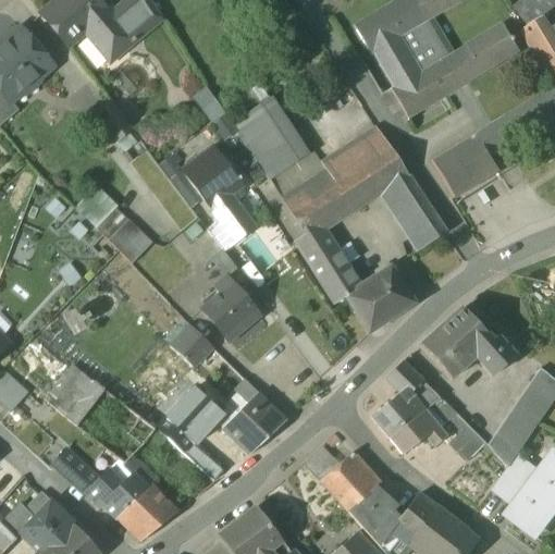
[(112,44),(120,53),(137,38),(113,11),(114,10),(109,3),(110,0),(63,0),(56,0),(42,11),(71,45),(91,26),(106,44),(112,44)]
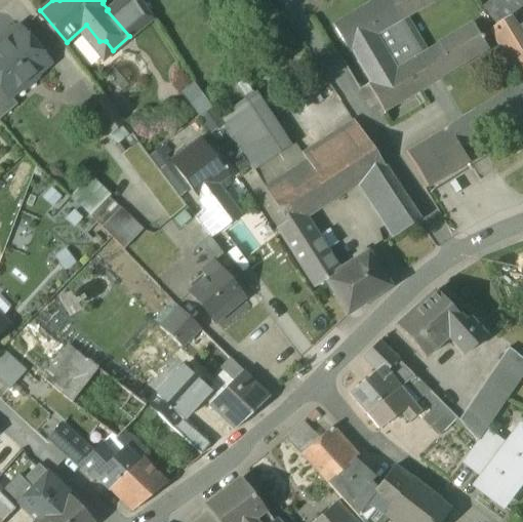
[(107,10),(129,36),(154,15),(143,0),(119,0),(108,9),(107,10)]
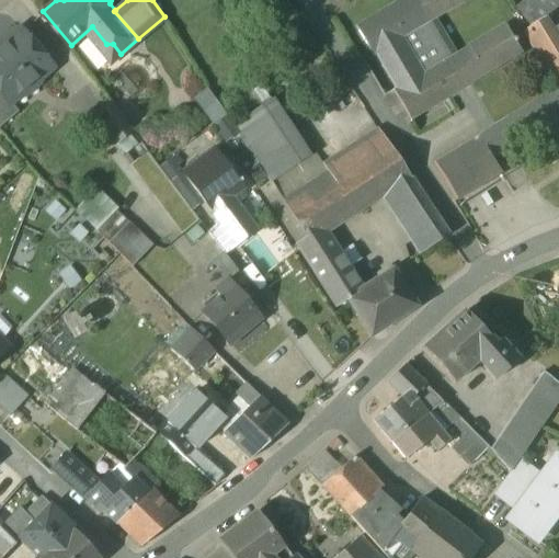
[(396,89),(411,116),(526,50),(509,23),(458,53),(436,15),(461,0),(398,0),(357,24),(374,52),(376,50),(398,88),(396,89)]
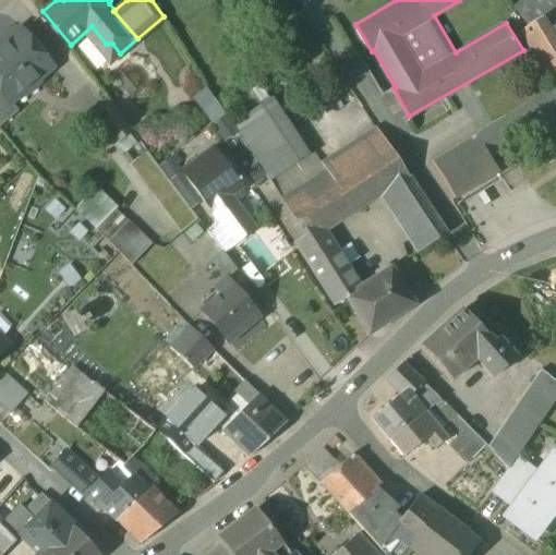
[(526,0),(518,7),(532,24),(555,5),(555,0),(526,0)]
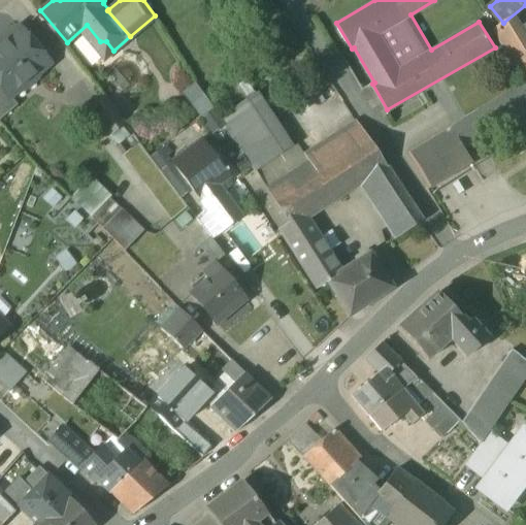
[(525,5),(503,23),(495,29),(525,77),(525,5)]
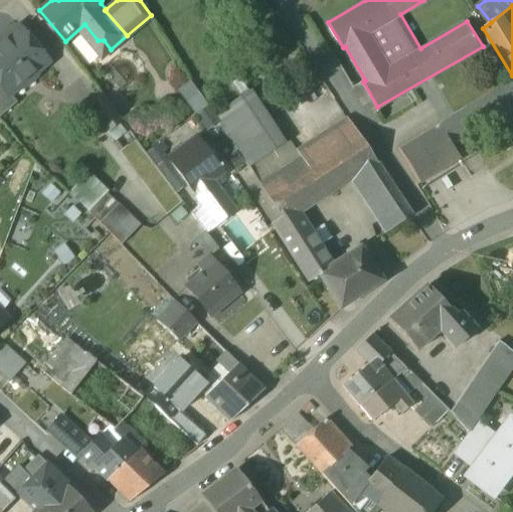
[(0,81),(9,93),(10,92),(21,83),(25,83),(37,73),(37,68),(49,59),(20,25),(8,35),(8,39),(0,46),(0,81)]
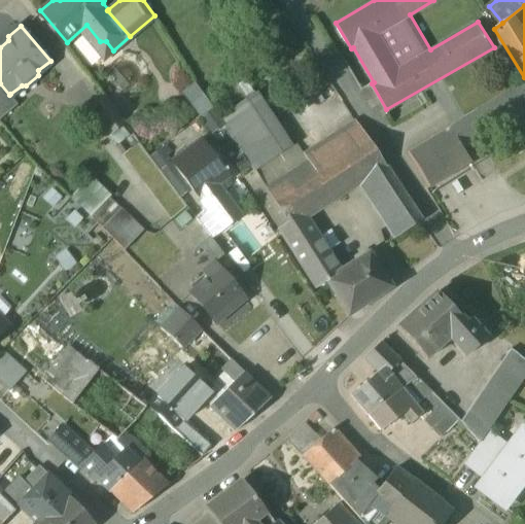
[(8,36),(0,43),(0,47),(8,40),(8,36)]
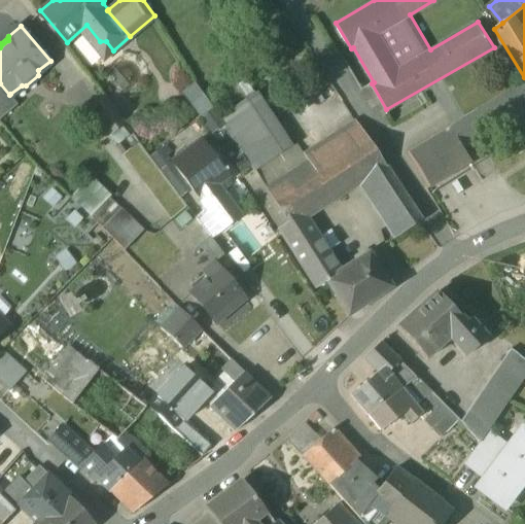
[(503,123),(518,113),(524,109),(524,81),(491,102),(503,123)]
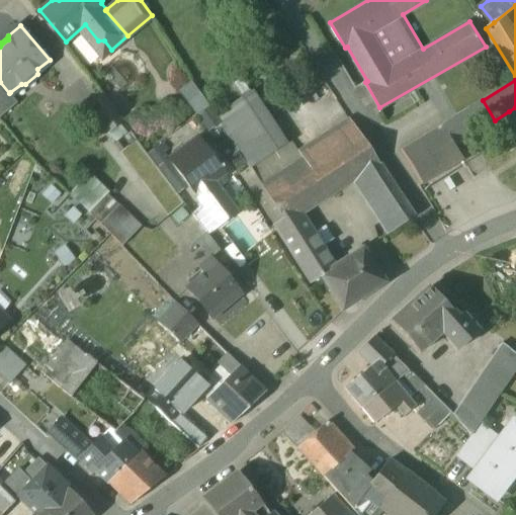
[(0,101),(9,93),(0,82),(0,101)]
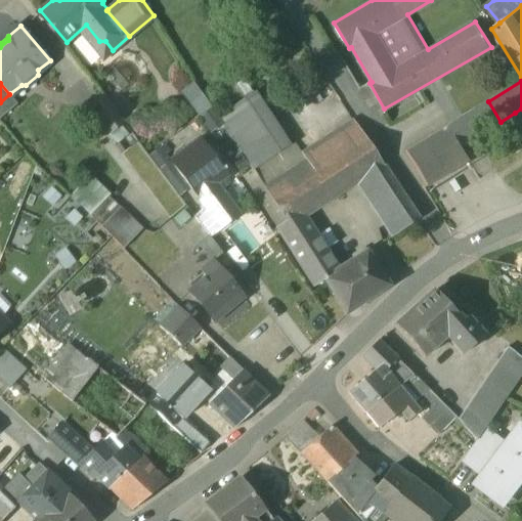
[(254,168),(293,143),(257,89),(219,115),(254,168)]
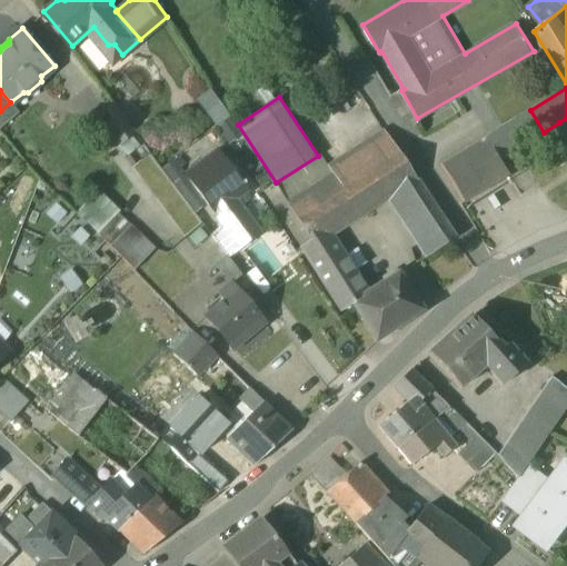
[(10,102),(0,111),(0,127),(19,111),(11,101),(10,102)]
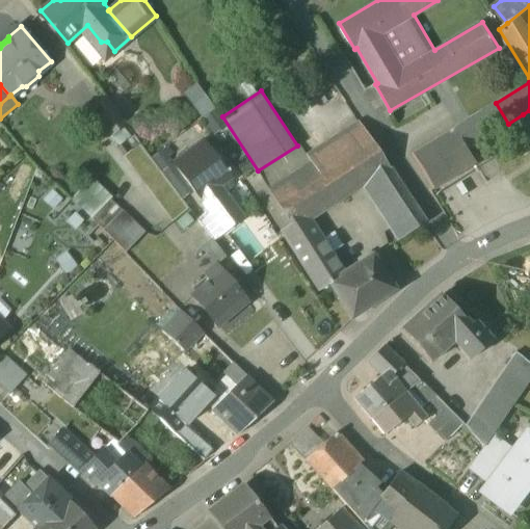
[(90,108),(111,135),(127,124),(106,97),(90,108)]
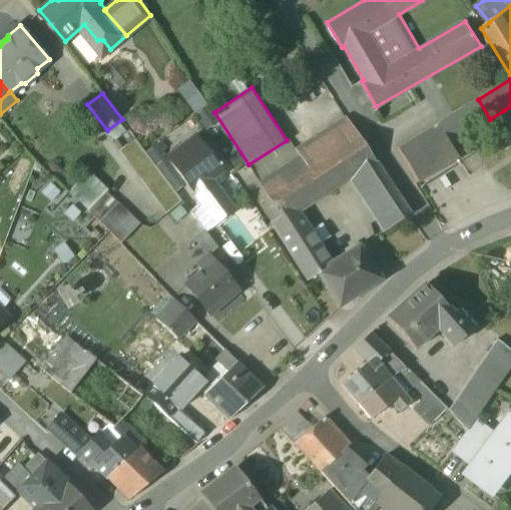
[(478,99),(441,121),(453,141),(490,119),(478,99)]
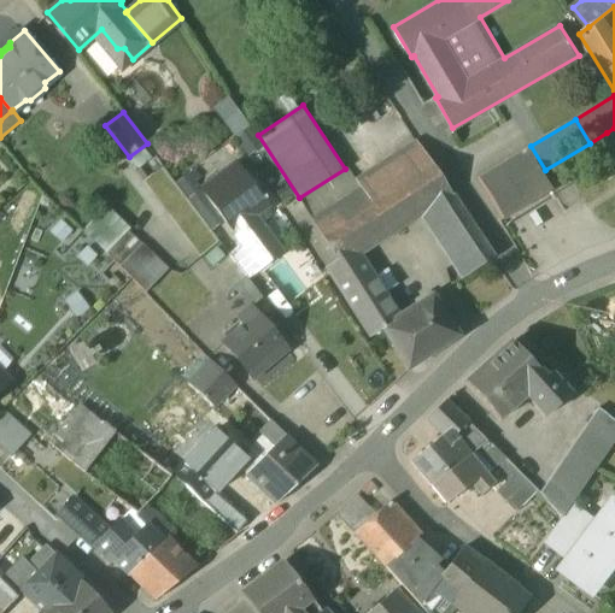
[(400,172),(428,154),(417,139),(357,178),(363,187),(364,187),(396,166),(400,172)]
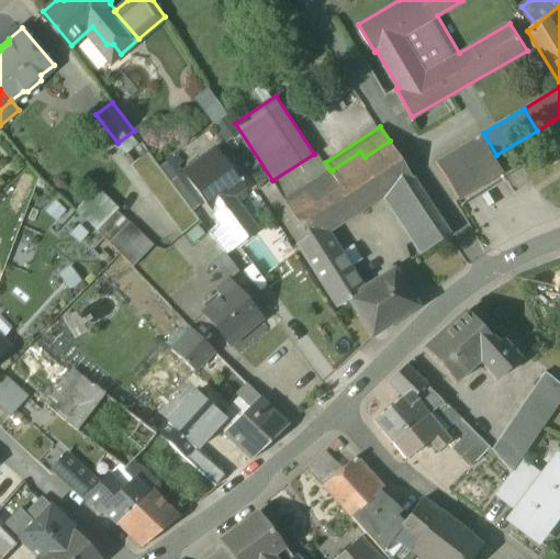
[(437,160),(460,198),(506,170),(496,155),(483,133),(437,160)]
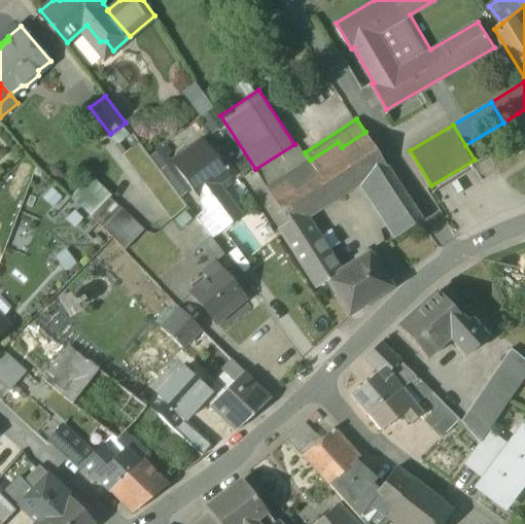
[(338,142),(311,160),(334,194),(356,180),(384,161),(365,132),(342,147),(338,142)]
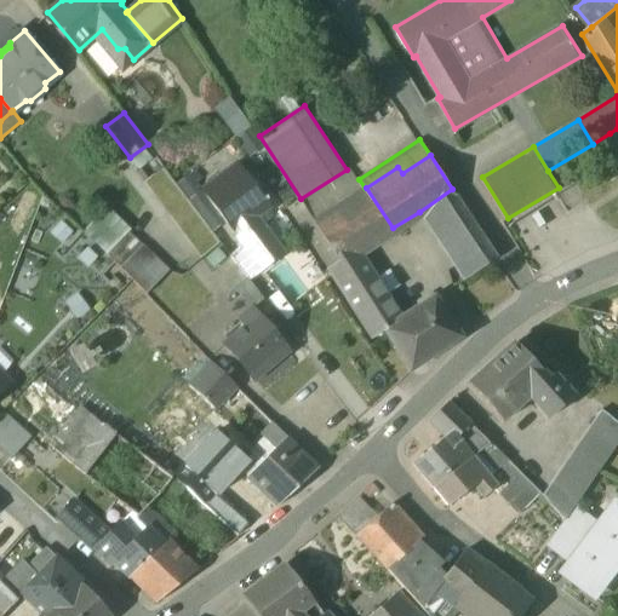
[(245,243),(263,268),(284,251),(257,216),(270,206),(239,162),(202,190),(244,245),(245,243)]
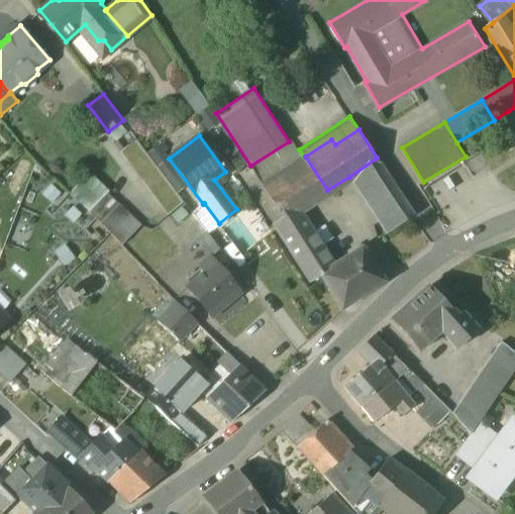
[(250,166),(263,184),(304,157),(299,149),(292,139),(289,141),(250,166)]
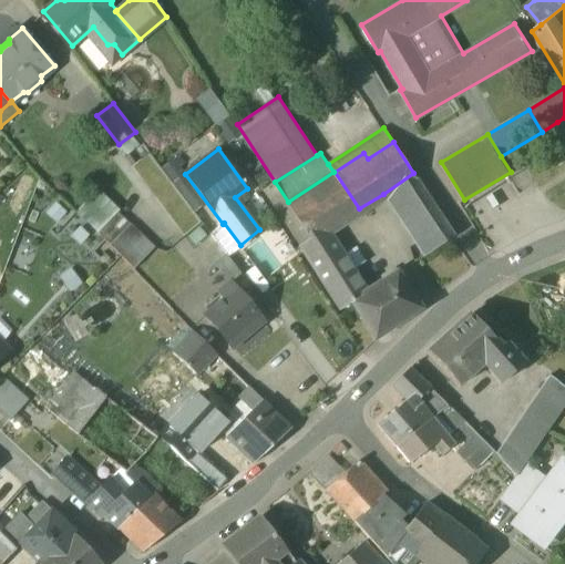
[(335,172),(334,172),(288,202),(311,237),(301,244),(301,245),(342,308),(352,301),(351,300),(368,289),(328,228),(359,208),(335,172)]
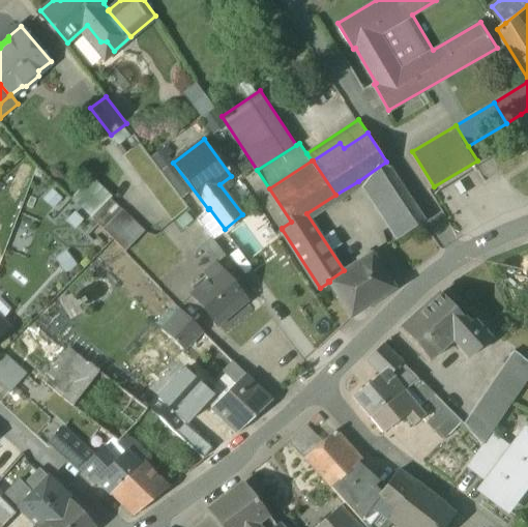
[(424,220),(386,162),(358,181),(397,238),(424,220)]
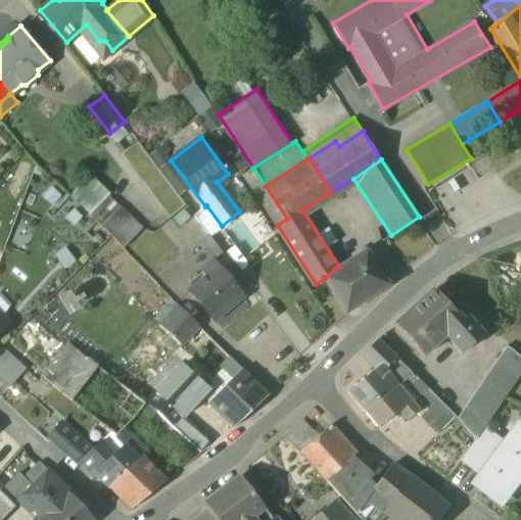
[(276,228),(278,226),(278,225),(287,219),(266,186),(253,168),(241,175),(276,228)]
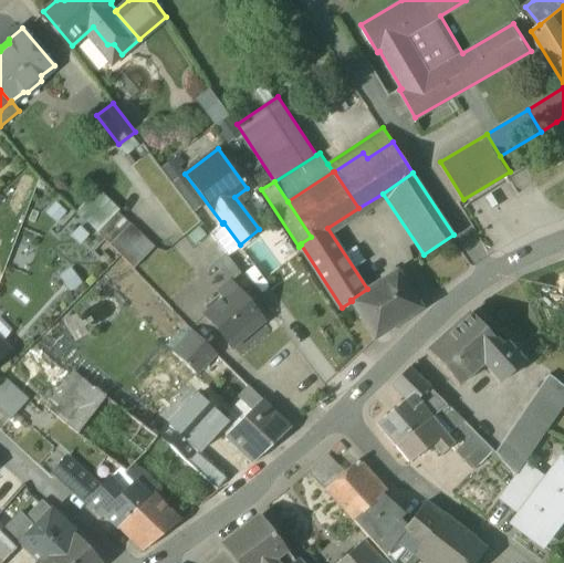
[(79,209),(136,263),(157,241),(100,187),(79,209)]
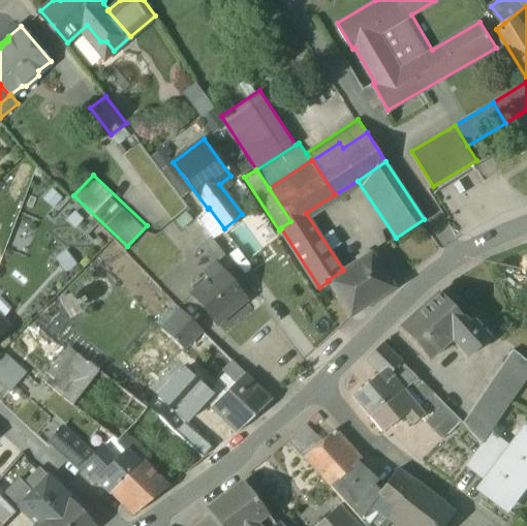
[(197,216),(213,237),(224,228),(209,208),(208,209),(197,216)]
